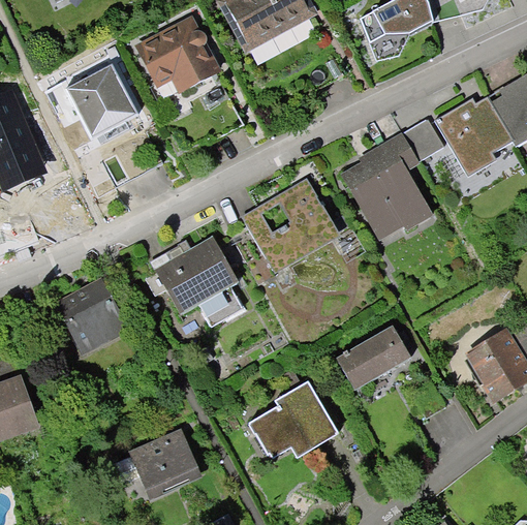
[(255,39),(258,44),(275,35),(272,30),(312,8),(307,0),(229,0),(251,41),(255,39)]
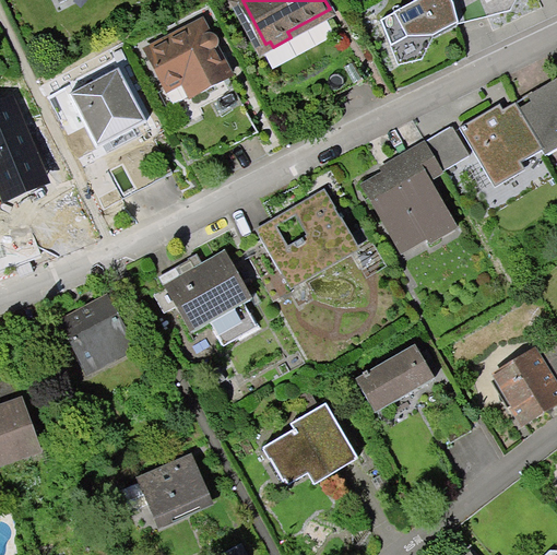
[(409,0),(383,14),(394,40),(410,32),(436,32),(460,20),(457,0),(409,0)]
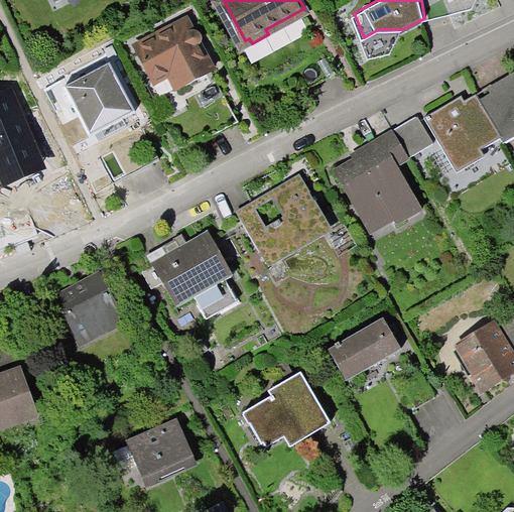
[(203,34),(200,29),(193,28),(187,18),(137,45),(154,79),(171,70),(180,86),(214,68),(210,59),(200,41),(203,34)]
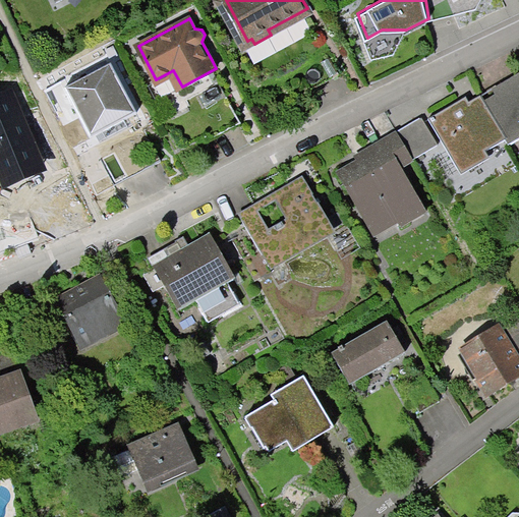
[(111,61),(66,84),(93,134),(138,110),(111,61)]
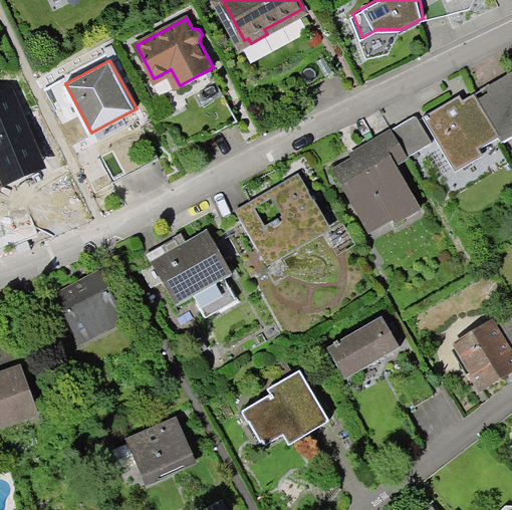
[(502,141),(511,134),(511,69),(492,82),(495,88),(477,98),(499,136),(502,141)]
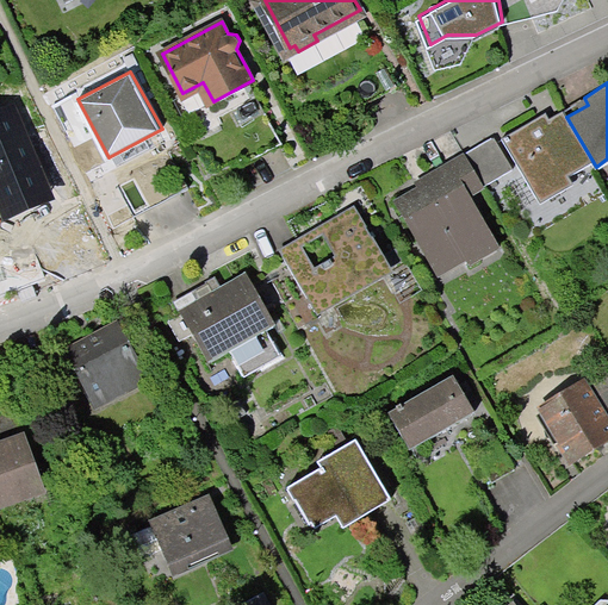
[(502,138),(535,195),(593,161),(566,117),(563,111),(548,119),(545,112),(502,138)]
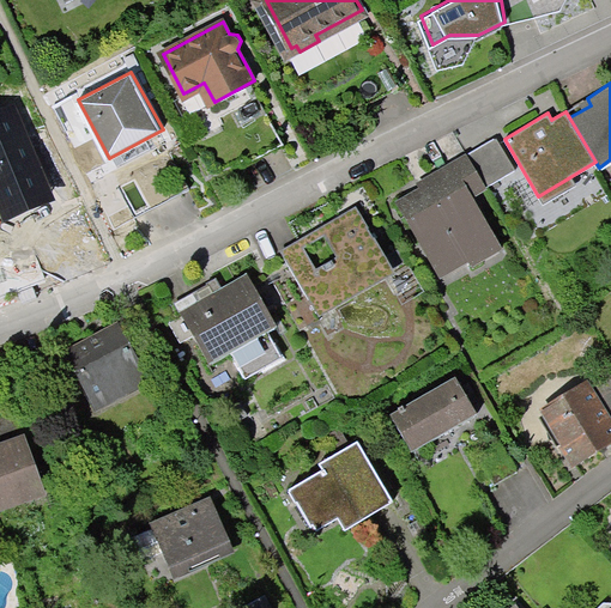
[(26,115),(0,123),(0,182),(43,169),(26,115)]
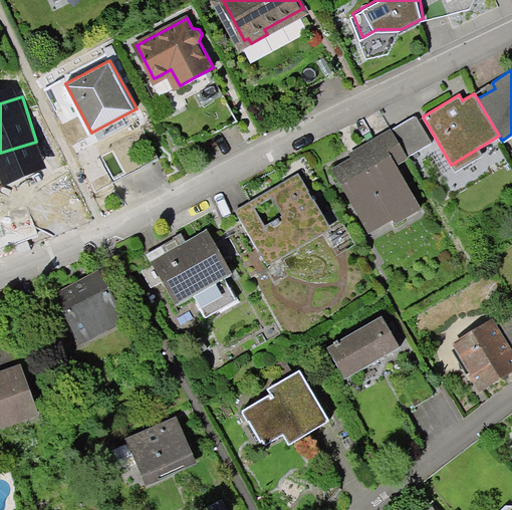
[(416,114),(391,130),(407,157),(432,142),(416,114)]
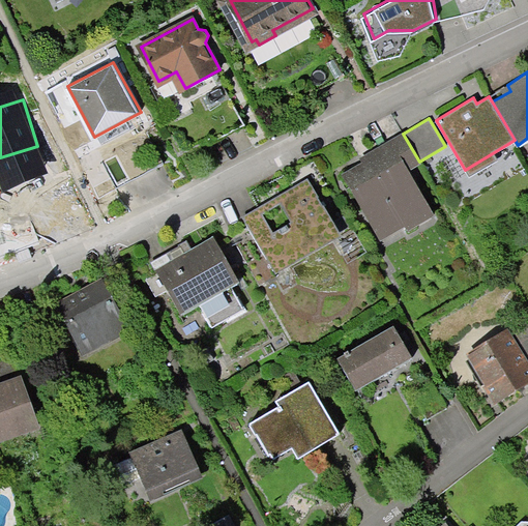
[(405,170),(419,162),(403,134),(374,150),(377,156),(345,175),(380,234),(404,221),(409,228),(432,215),(405,170)]
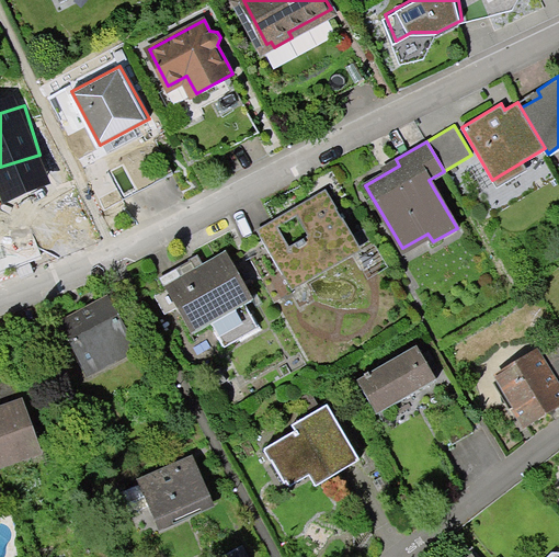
[(258,232),(289,286),(358,245),(328,192),(301,207),(316,232),(291,248),(276,223),(258,232)]
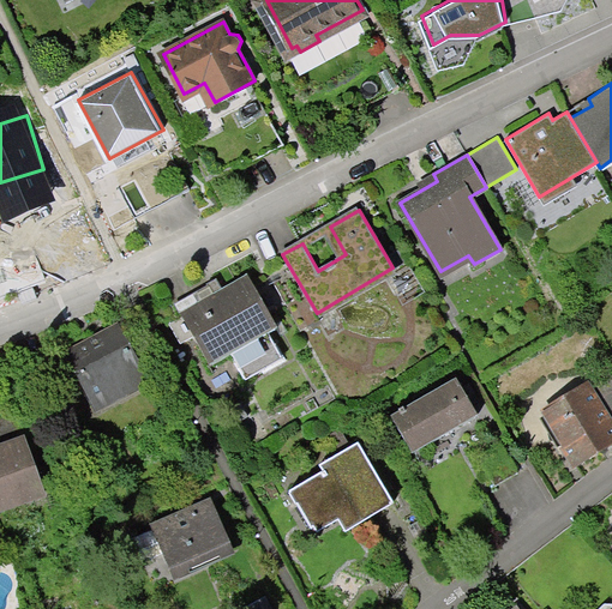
[(174,302),(210,365),(279,325),(247,271),(204,296),(199,288),(174,302)]
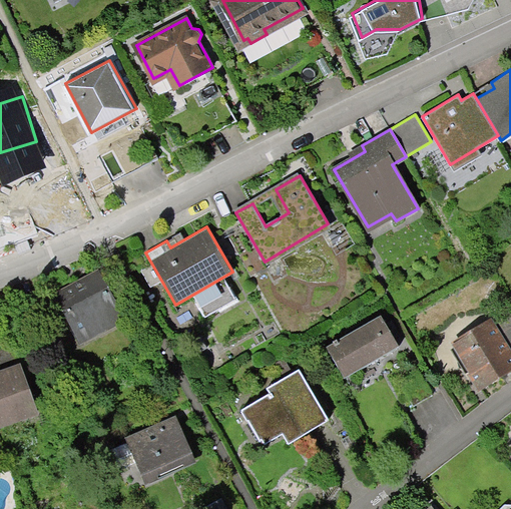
[(100,270),(66,288),(69,294),(66,295),(87,335),(119,318),(115,310),(119,307),(100,270)]
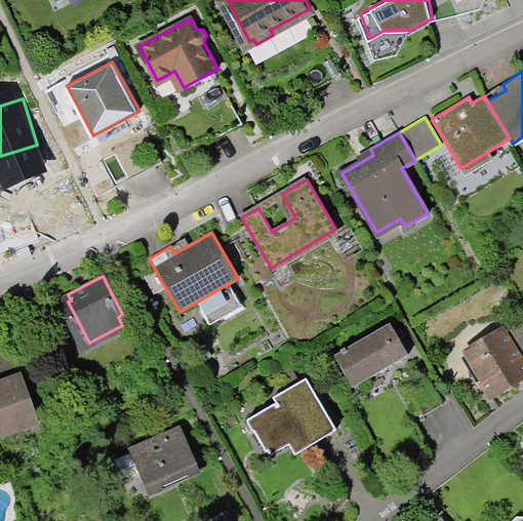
[(522,314),(508,324),(522,349),(522,314)]
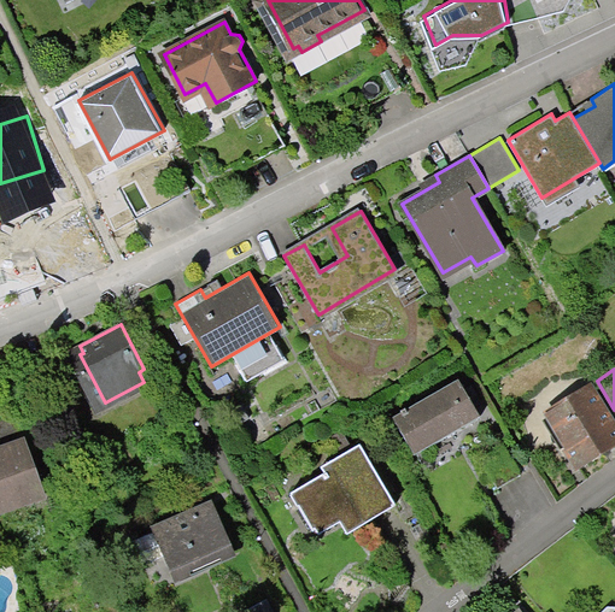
[(393,417),(414,452),(478,415),(457,380),(393,417)]
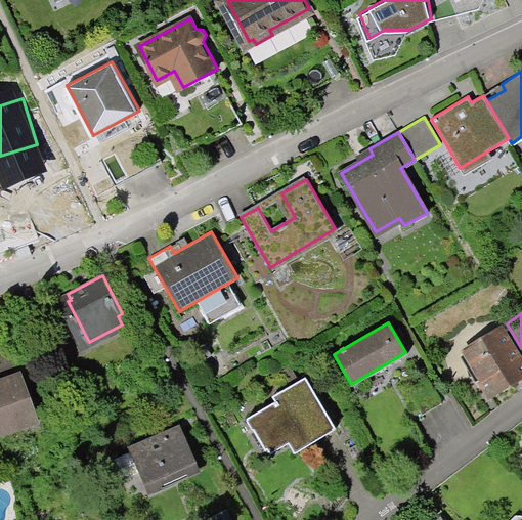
[(490,394),(521,375),(521,366),(498,329),(463,350),(490,394)]
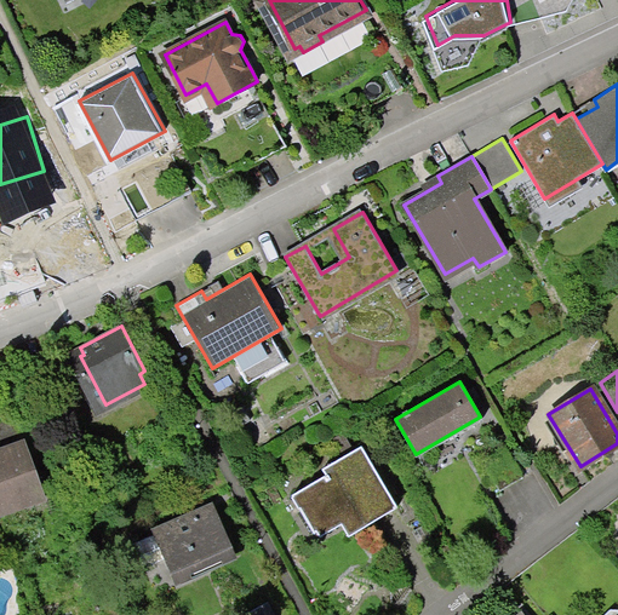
[(27,436),(0,446),(0,505),(46,489),(27,436)]
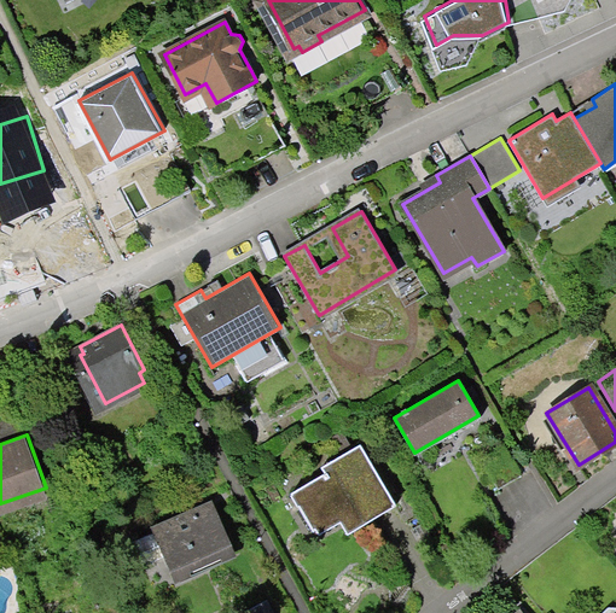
[(395,505),(360,444),(321,466),(325,473),(290,492),(312,530),(337,515),(347,533),(395,505)]
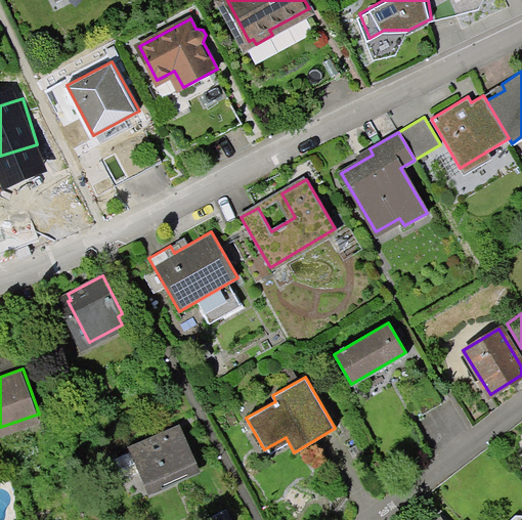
[(179,428),(113,458),(121,478),(140,470),(148,487),(197,467),(179,428)]
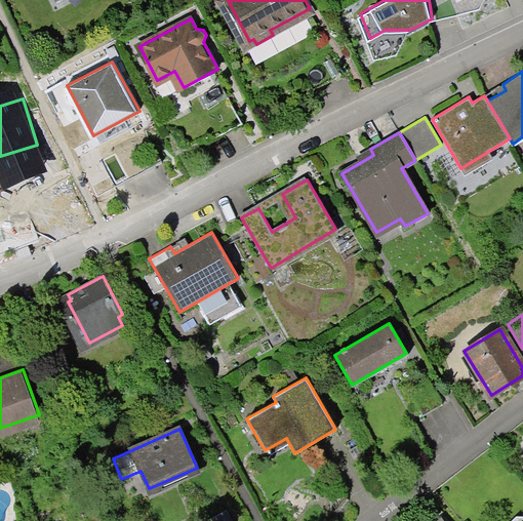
[(215,520),(231,520),(227,510),(213,516),(215,520)]
